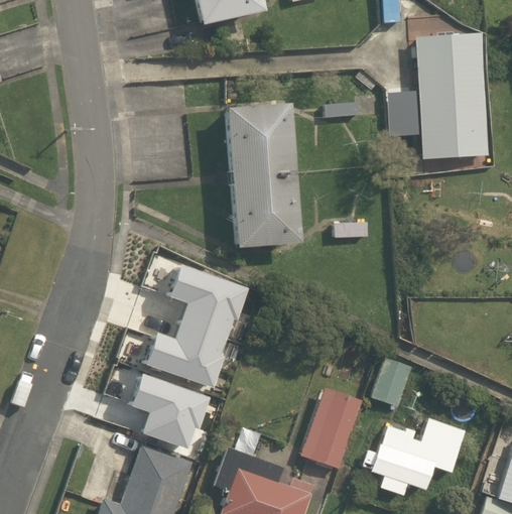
[(262,10),(260,0),(190,0),(197,25),(205,23),(210,47),(251,37),(245,14),(262,10)]
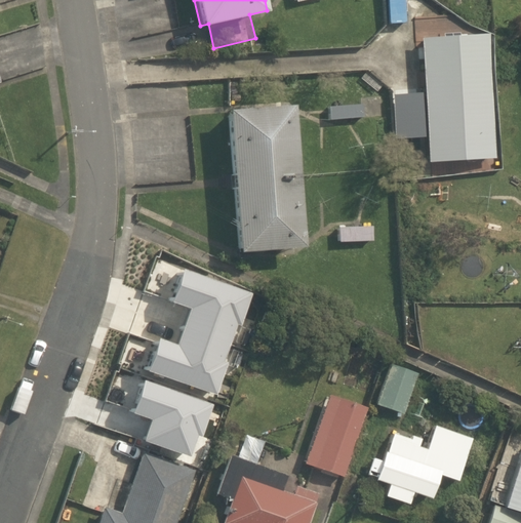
[(432,161),(494,157),(487,35),(424,39),(432,161)]
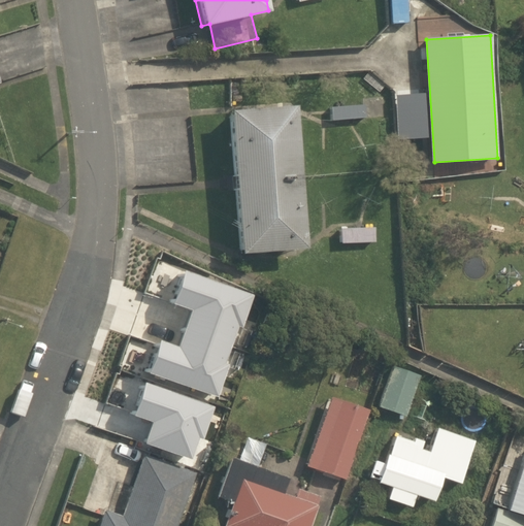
[(333,121),(389,117),(388,93),(362,94),(363,105),(332,107),(333,121)]
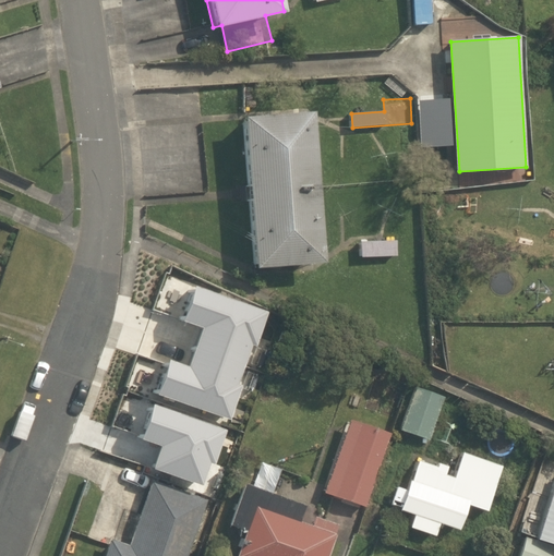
[(321,264),(311,117),(243,121),(254,268),(321,264)]
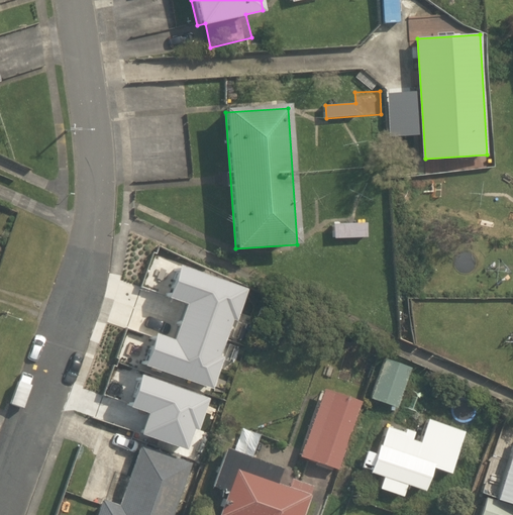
[(367,222),(334,223),(334,238),(368,237),(367,222)]
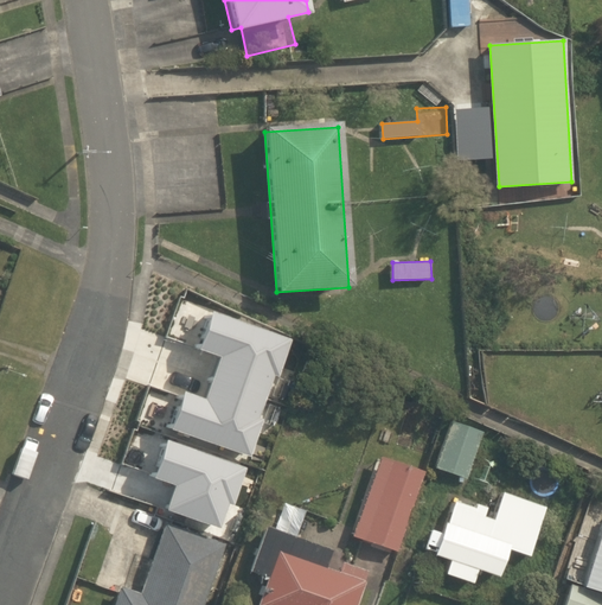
[(143,405),(207,432),(230,380),(166,352),(143,405)]
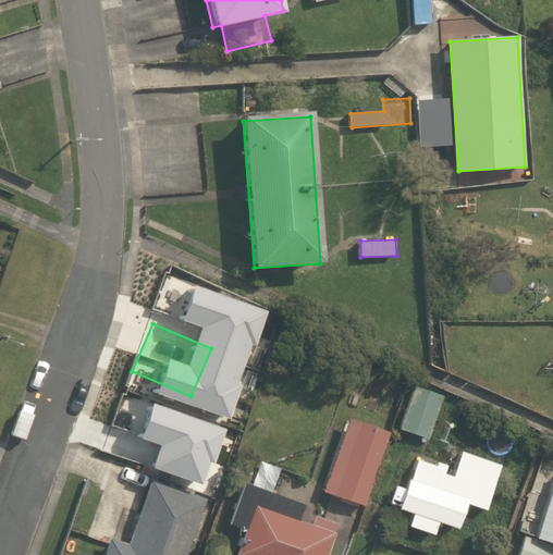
[(430,439),(444,396),(413,386),(400,429),(430,439)]
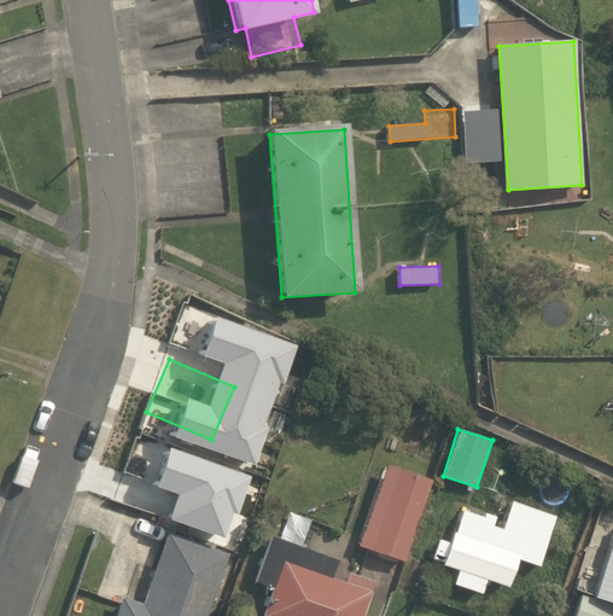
[(404,562),(433,480),(387,463),(358,545),(404,562)]
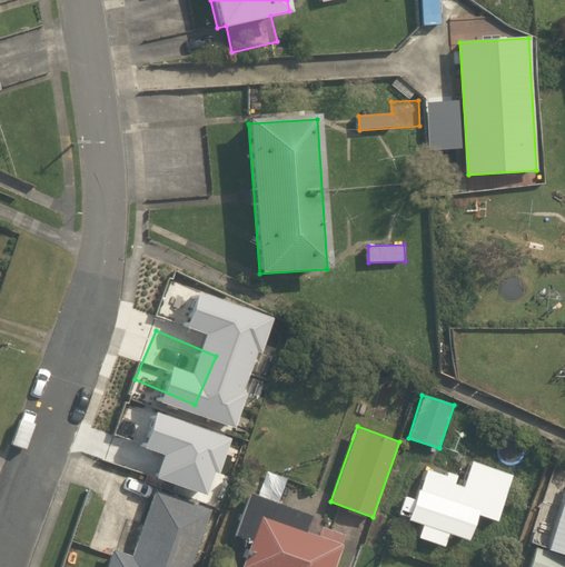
[(420,535),(446,545),(450,531),(469,538),(479,511),(498,518),(514,474),(474,459),(464,486),(455,483),(458,474),(448,470),(447,474),(428,467),(410,518),(424,524),(420,535)]
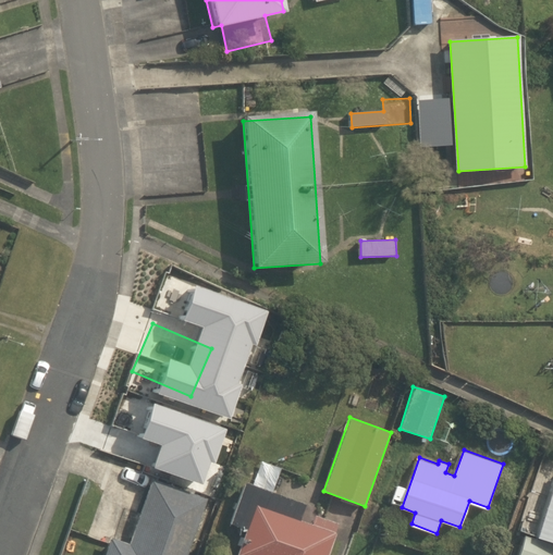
[(188,554),(207,498),(150,480),(130,542),(112,537),(106,554),(188,554)]
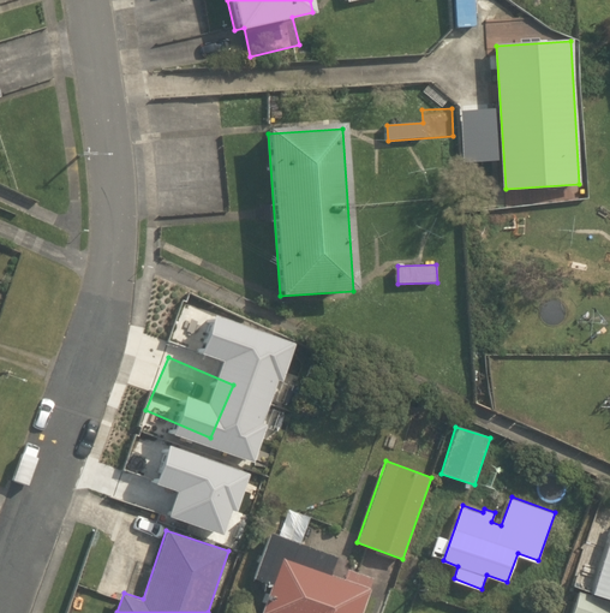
[(609,533),(590,593),(609,599),(609,533)]
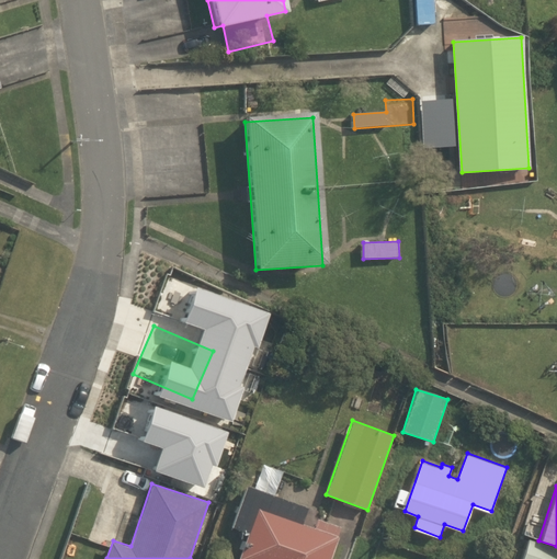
[(328,558),(339,526),(319,518),(316,528),(302,524),(307,508),(247,487),(234,525),(247,529),(241,545),(248,547),(243,558),(328,558)]
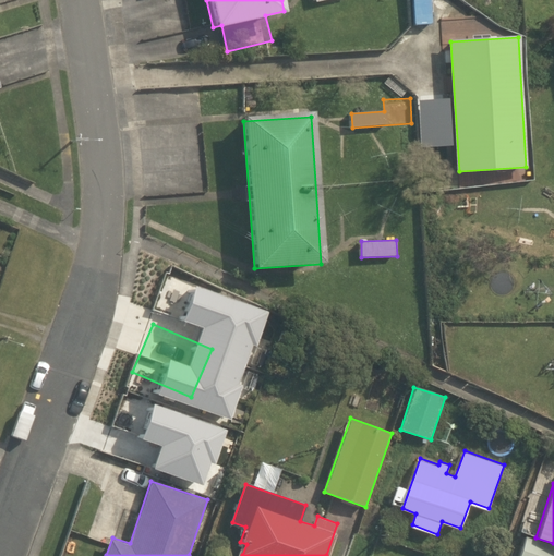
[(407,486),(399,484),(393,504),(401,506),(407,486)]
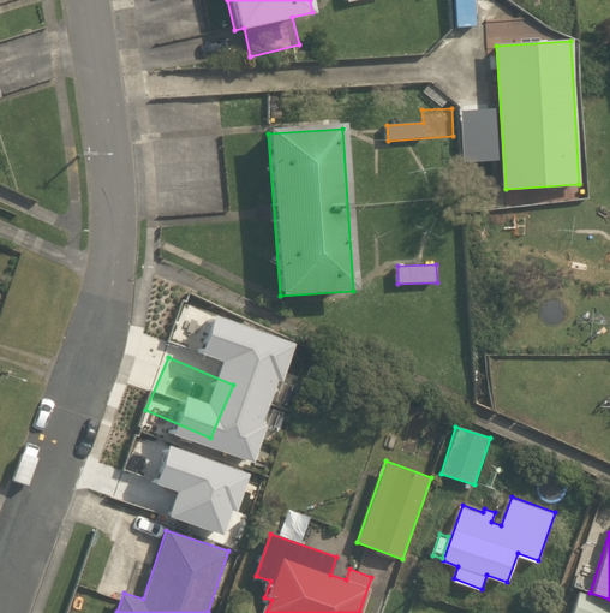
[(609,601),(578,590),(569,612),(609,612),(609,601)]
